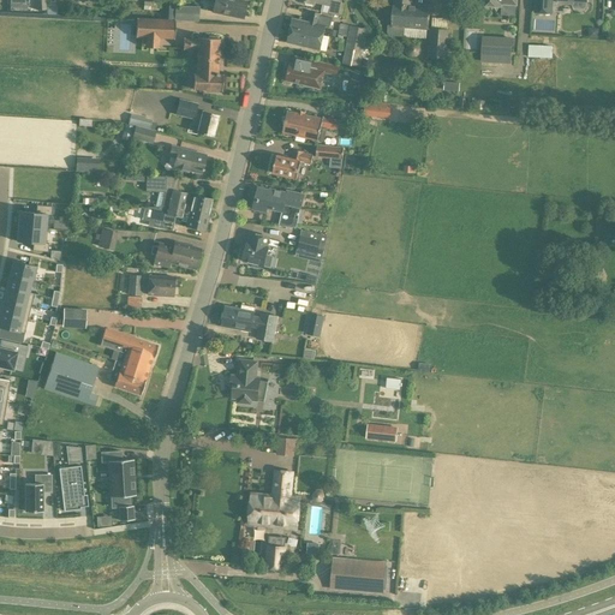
[(28,3),(25,3),(25,0),(10,0),(10,11),(27,11),(28,3)]
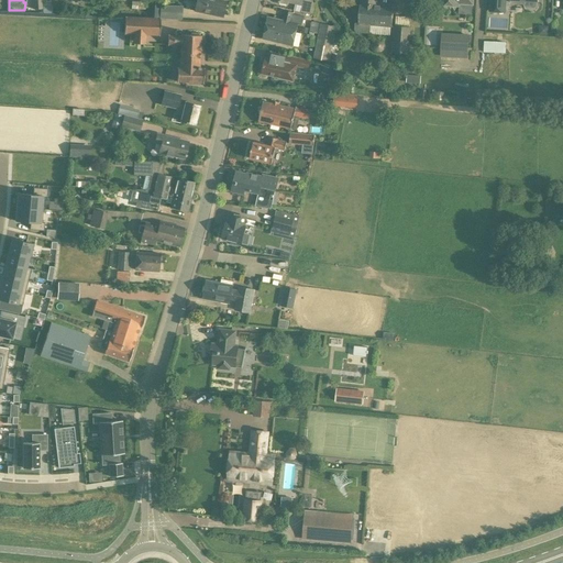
[(43,9),(42,0),(32,0),(33,10),(43,9)]
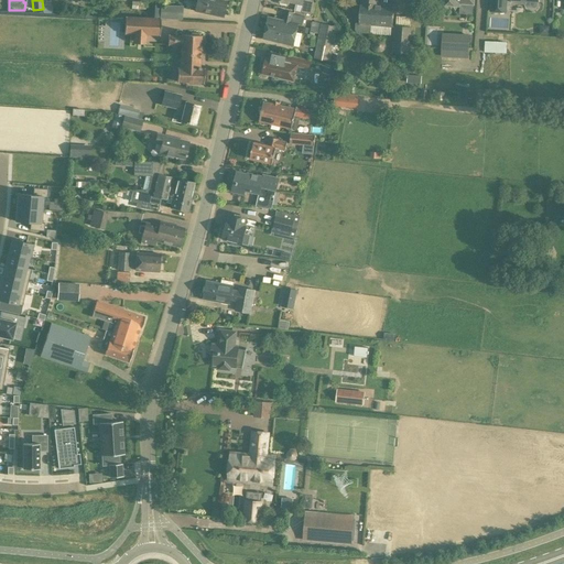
[(148,18),(160,19),(161,6),(160,0),(149,0),(149,4),(145,4),(147,2),(132,2),(132,9),(138,9),(138,17),(148,18)]
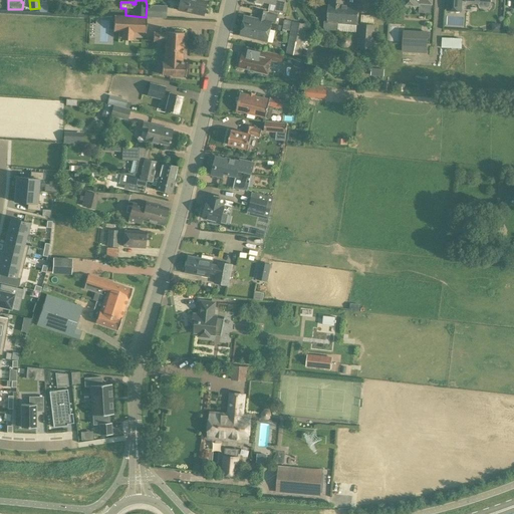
[(179,0),(179,2),(178,10),(196,14),(197,12),(203,14),(206,1),(201,0),(179,0)]
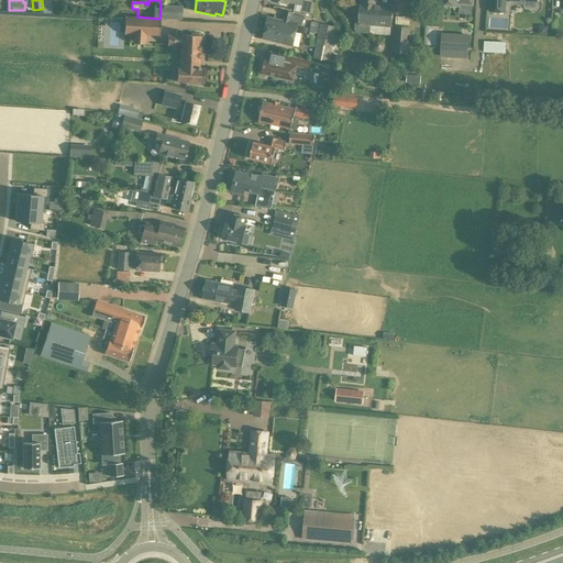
[(288,3),(301,7),(300,13),(310,15),(312,0),(309,0),(272,0),(288,3)]
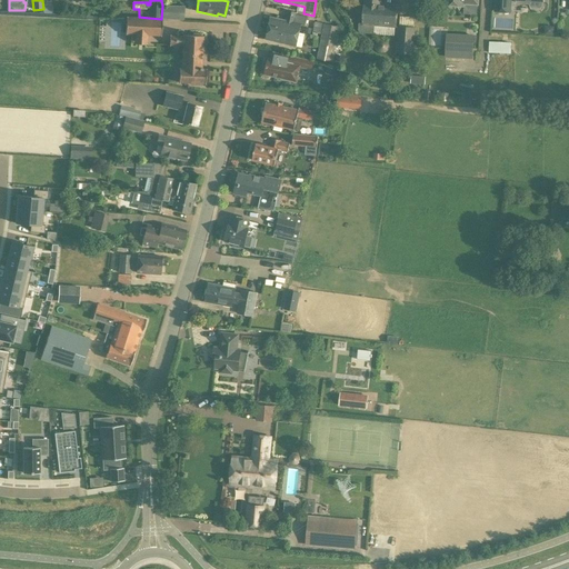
[(365,0),(363,25),(359,23),(358,33),(395,36),(395,27),(397,27),(398,6),(382,5),(381,0),(365,0)]
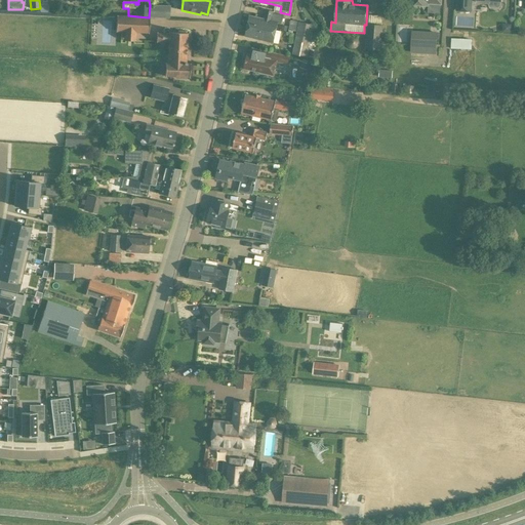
[(456,0),(455,11),(472,12),(472,0),(456,0)]
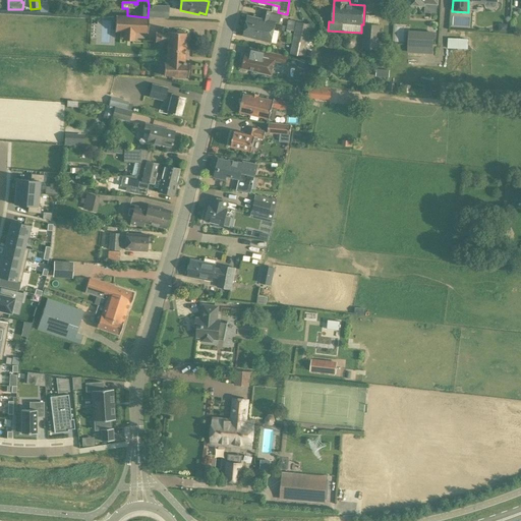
[(149,5),(148,17),(168,18),(169,6),(149,5)]
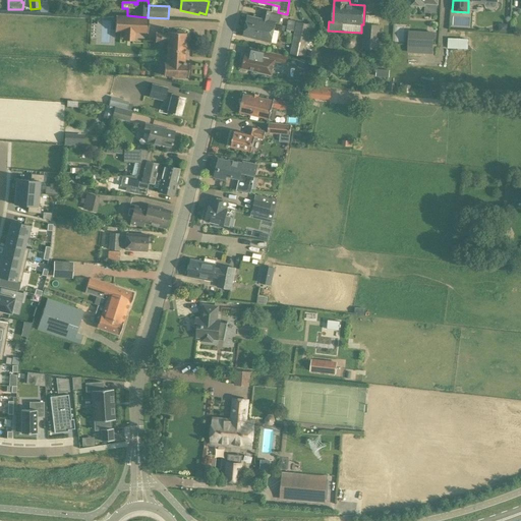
[(281,15),(271,13),(271,11),(263,9),(261,19),(248,17),(244,37),(277,43),(280,31),(274,30),(275,22),(279,23),(281,15)]
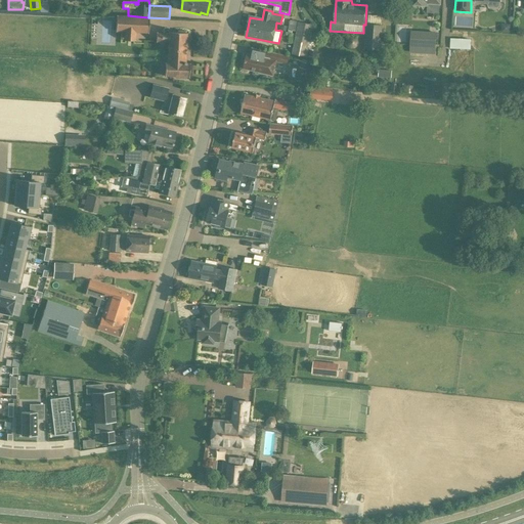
[(116,32),(126,32),(125,39),(136,40),(137,33),(148,33),(148,17),(116,15),(116,32)]
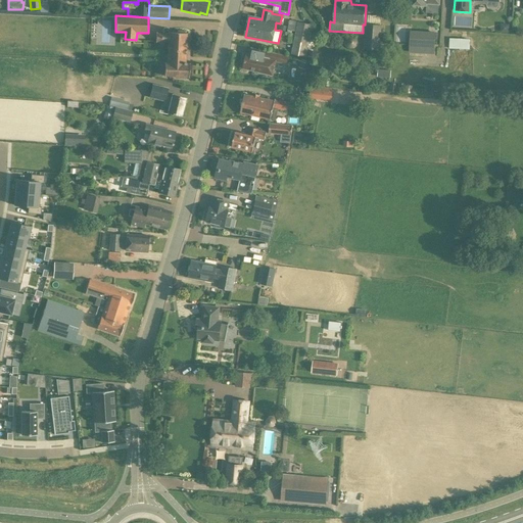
[(297,21),(295,31),(294,35),(293,43),(291,54),(306,57),(313,25),(297,21)]
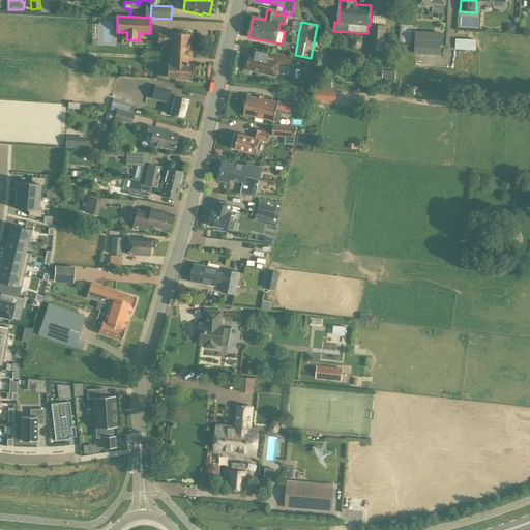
[(369,50),(385,51),(387,26),(371,25),(369,50)]
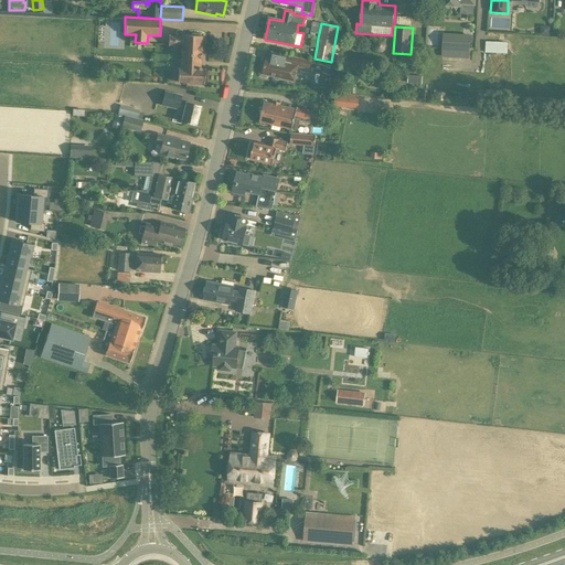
[(169,35),(168,45),(181,46),(180,67),(178,67),(178,71),(177,71),(176,73),(174,76),(176,80),(177,80),(177,82),(195,83),(195,84),(201,84),(201,83),(203,83),(204,68),(200,68),(201,56),(202,56),(202,48),(201,48),(202,36),(199,36),(200,33),(191,33),(191,35),(182,35),(181,35),(169,35)]
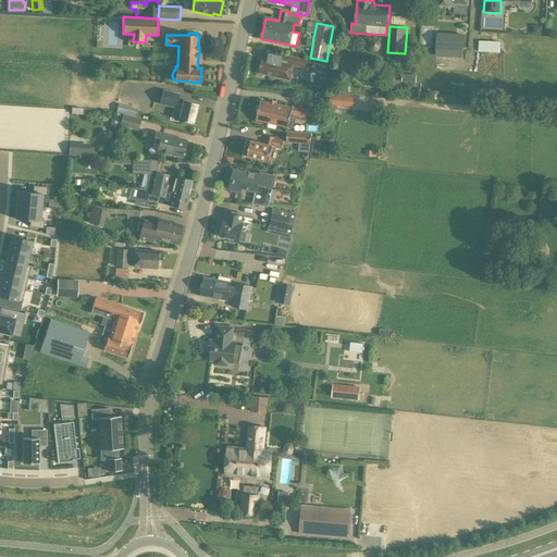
[(437,34),(436,47),(455,48),(455,57),(462,57),(463,41),(457,40),(457,35),(437,34)]
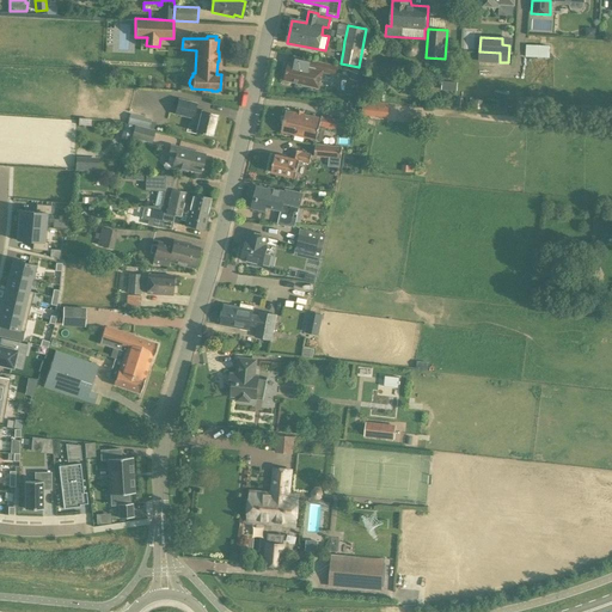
[(526,44),(526,56),(550,56),(550,44),(526,44)]
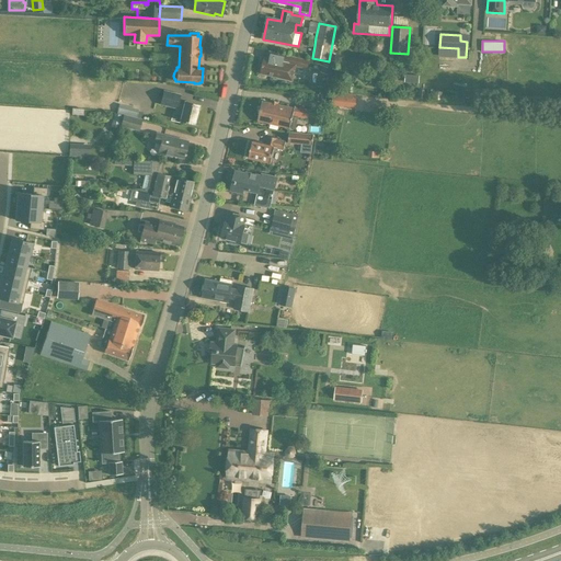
[(264,58),(261,72),(293,80),(294,75),(296,66),(307,69),(309,60),(270,50),(267,59),(264,58)]
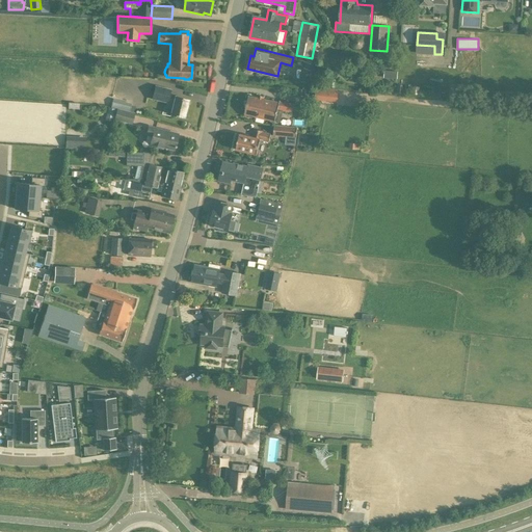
[(165,106),(173,108),(170,114),(184,118),(188,101),(175,98),(169,97),(171,89),(155,85),(152,99),(166,103),(165,106)]
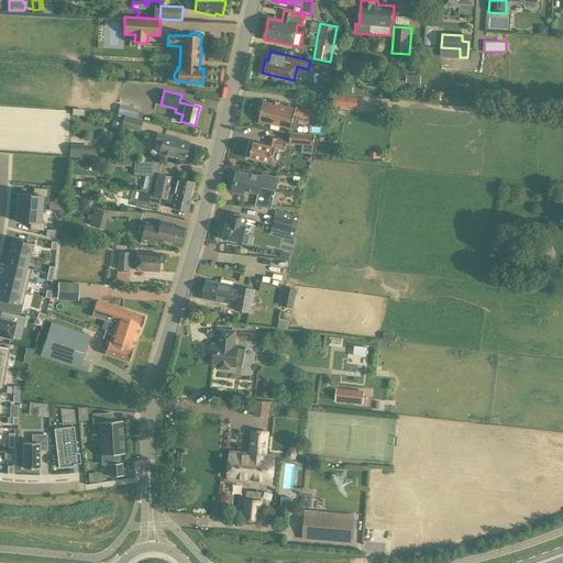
[(357,108),(359,96),(334,92),(332,106),(357,108)]
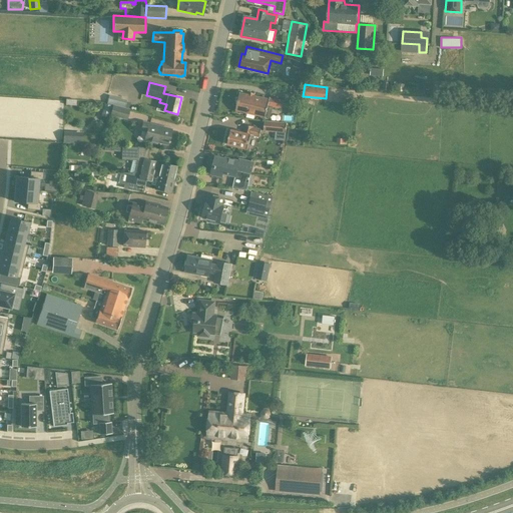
[(270,97),(269,99),(240,93),(236,110),(265,117),(270,118),(273,106),(282,109),(284,100),(270,97)]
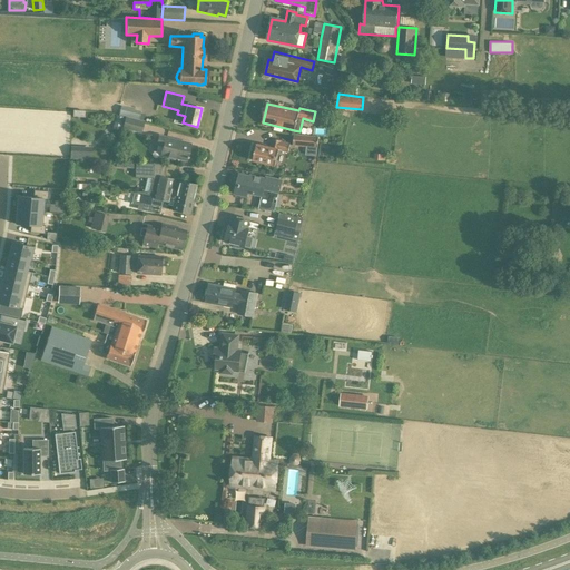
[(118,116),(126,117),(144,120),(145,115),(140,114),(140,111),(121,106),(118,116)]
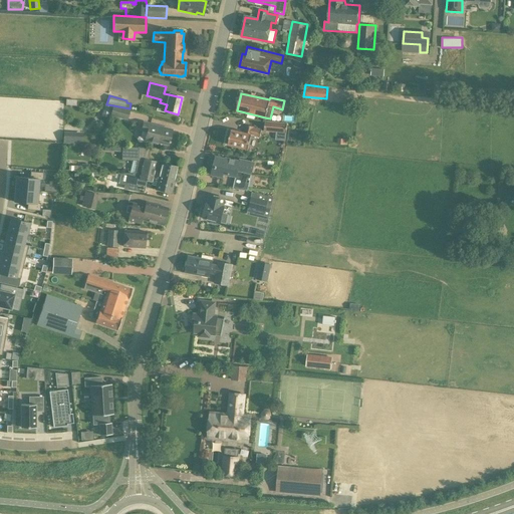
[(110,115),(127,119),(130,109),(130,108),(113,105),(110,115)]
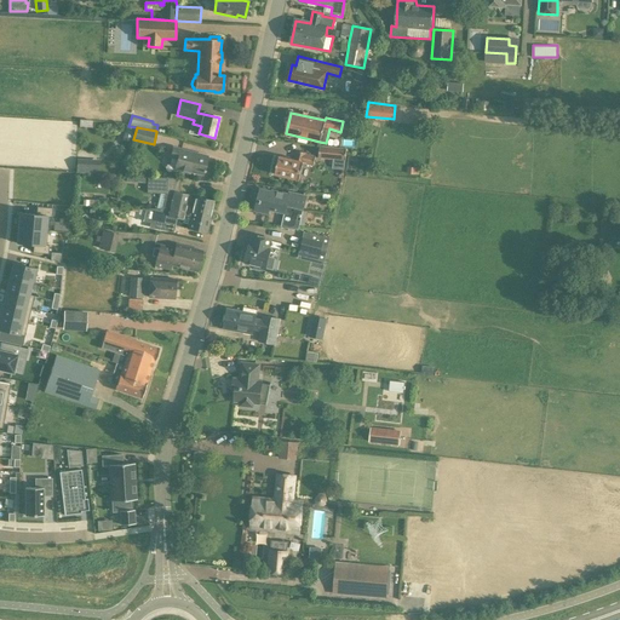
[(320,147),(319,159),(345,161),(346,149),(320,147)]
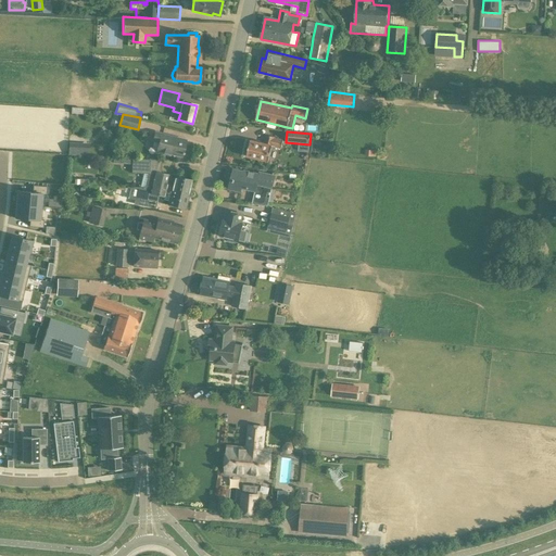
[(169,155),(171,154),(181,156),(186,142),(155,134),(153,141),(159,142),(156,152),(169,155)]
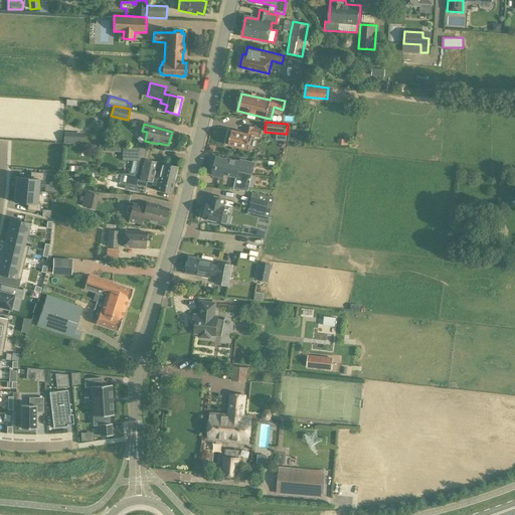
[(246,126),(244,133),(231,130),(228,144),(248,149),(251,137),(261,139),(262,130),(246,126)]
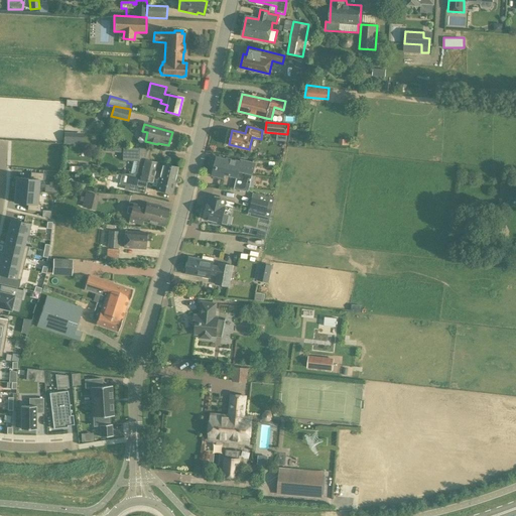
[(63,143),(83,145),(84,133),(63,132),(63,143)]
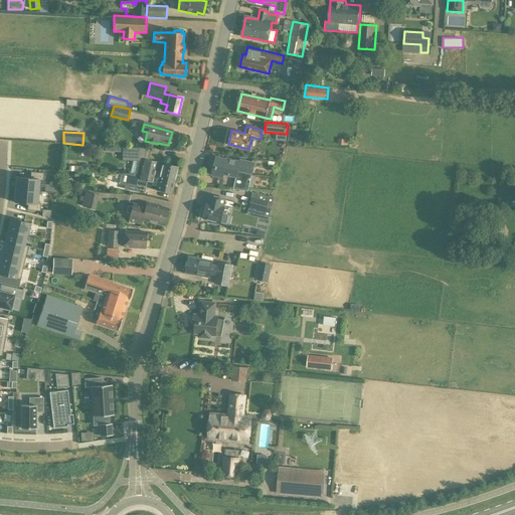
[(118,147),(118,152),(123,152),(122,160),(126,160),(133,161),(136,161),(134,173),(142,172),(175,181),(178,168),(162,164),(159,174),(157,173),(158,171),(156,170),(158,162),(149,160),(145,159),(147,149),(147,148),(123,147),(118,147)]
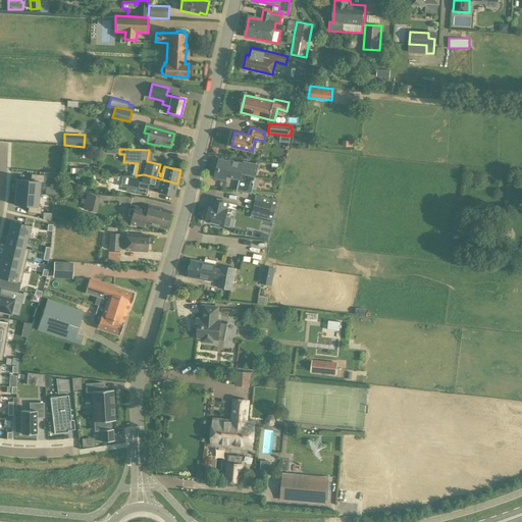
[(251,193),(255,175),(258,166),(242,161),(241,164),(219,159),(215,176),(225,179),(226,175),(240,178),(237,192),(251,193)]
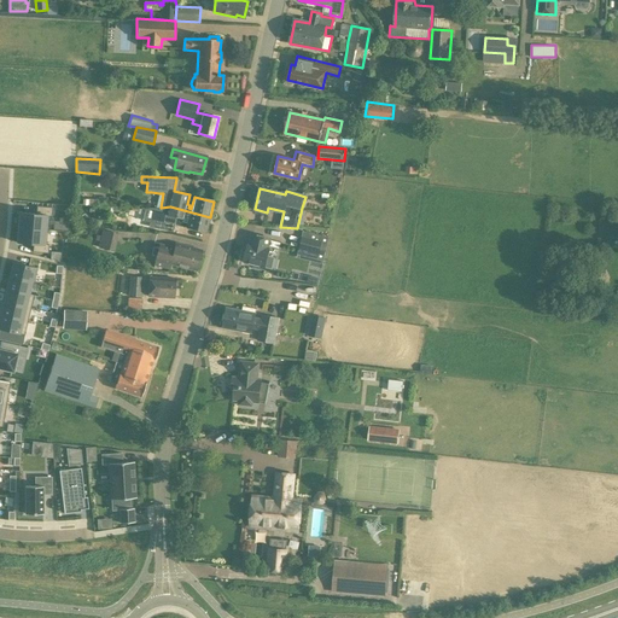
[(18,217),(17,227),(45,229),(46,216),(52,216),(52,208),(36,207),(36,214),(19,213),(19,214),(19,219),(18,217)]
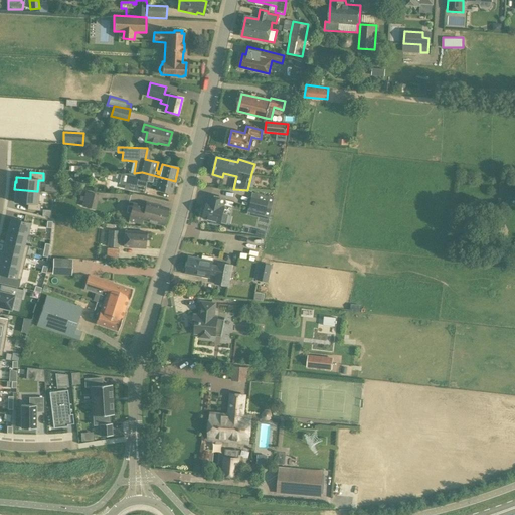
[(130,174),(127,187),(134,188),(135,185),(140,186),(141,186),(142,182),(142,180),(148,182),(152,183),(151,185),(156,187),(155,190),(171,194),(175,181),(142,172),(134,173),(133,173),(133,174),(130,174)]
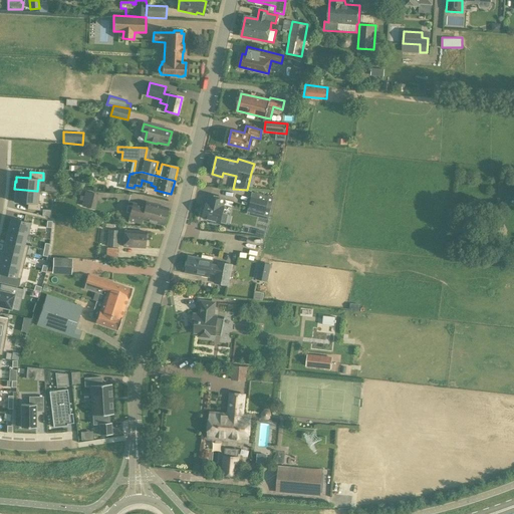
[(14,189),(13,197),(15,197),(14,201),(14,202),(27,203),(27,210),(40,211),(40,204),(36,203),(37,191),(14,189)]
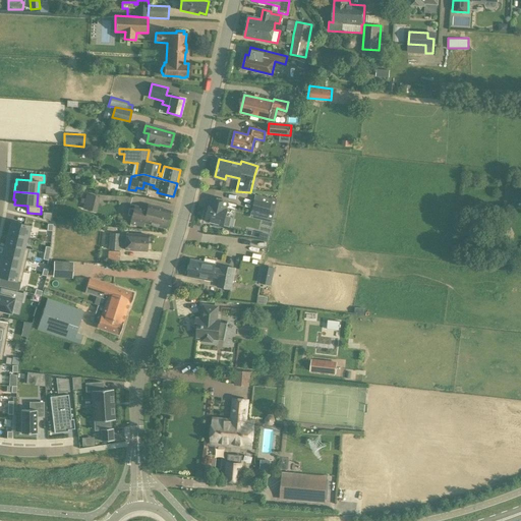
[(87,193),(83,209),(96,212),(100,196),(87,193)]
